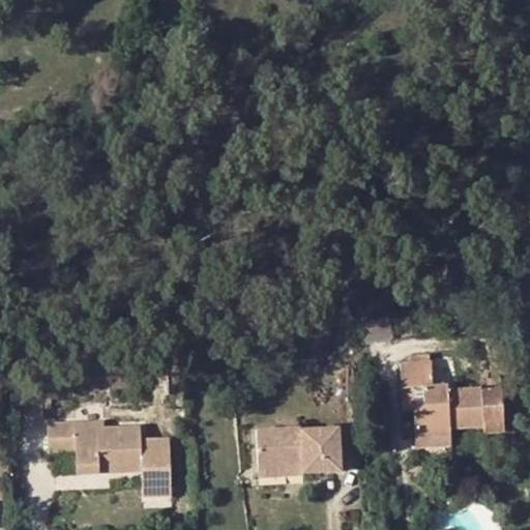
[(389,318),(361,322),(365,342),(392,336),(389,318)]
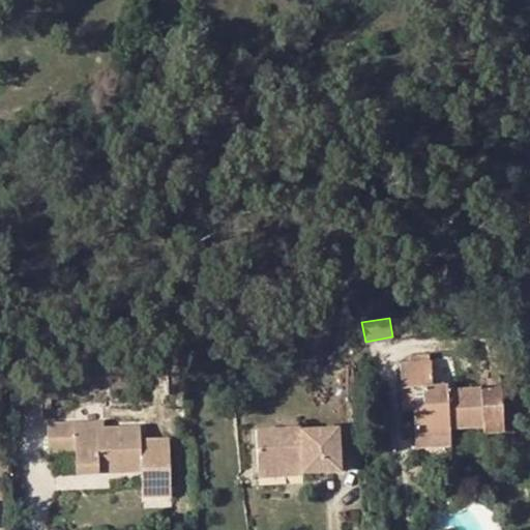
[(415,406),(414,410),(417,438),(451,436),(450,430),(449,424),(460,424),(460,429),(483,429),(480,389),(448,390),(447,385),(433,385),(433,379),(432,361),(402,363),(404,389),(422,388),(424,404),(415,406)]
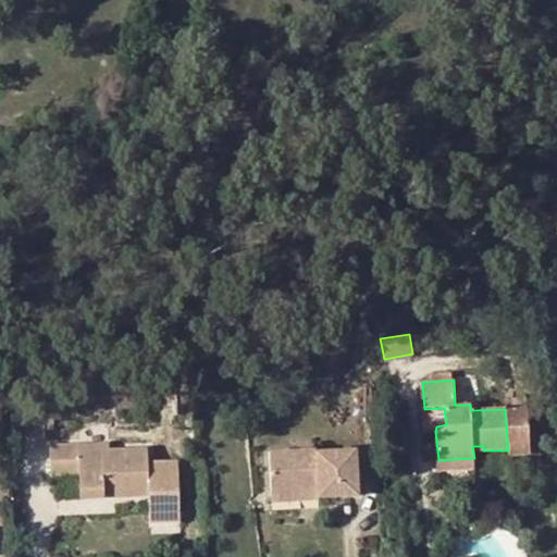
[(444,408),(424,409),(425,432),(435,431),(436,426),(446,424),(444,408)]
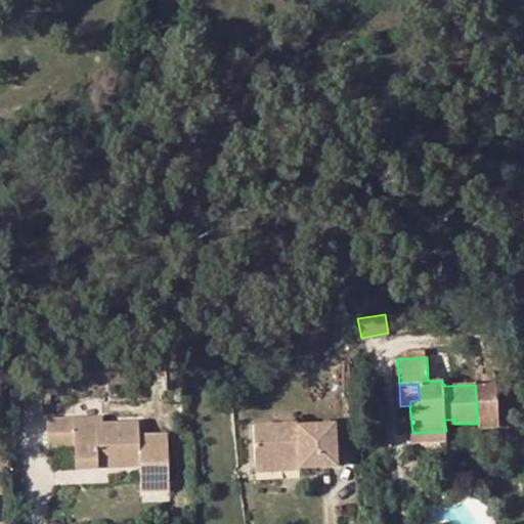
[(55,389),(44,390),(44,405),(55,404),(55,389)]
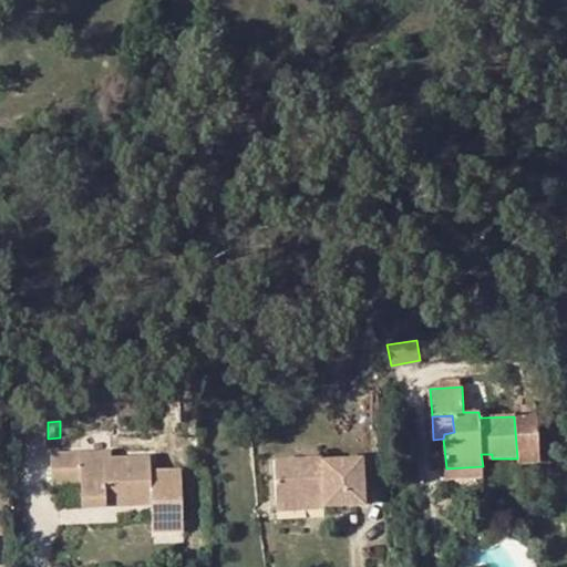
[(113,459),(82,460),(81,453),(52,454),(53,484),(82,483),(82,507),(153,504),(156,534),(185,532),(181,472),(151,473),(150,456),(113,459)]
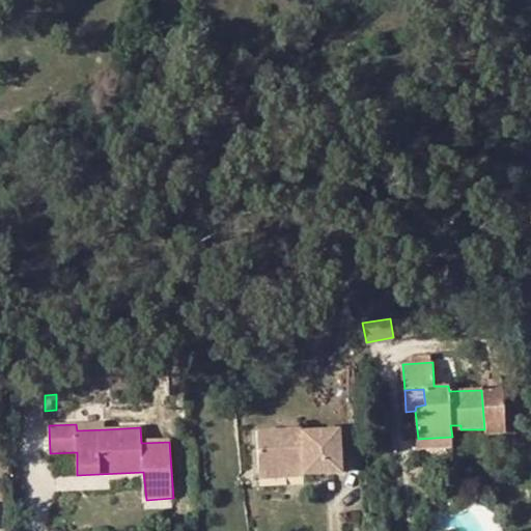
[(258,430),(259,469),(303,469),(304,475),(340,474),(339,432),(302,434),(302,429),(258,430)]
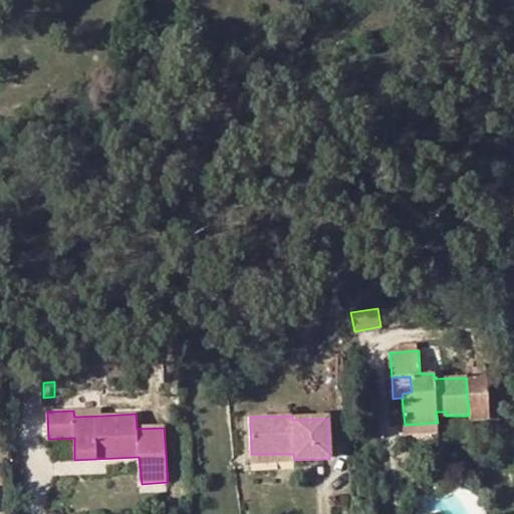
[(438,423),(405,425),(405,434),(438,432),(438,423)]
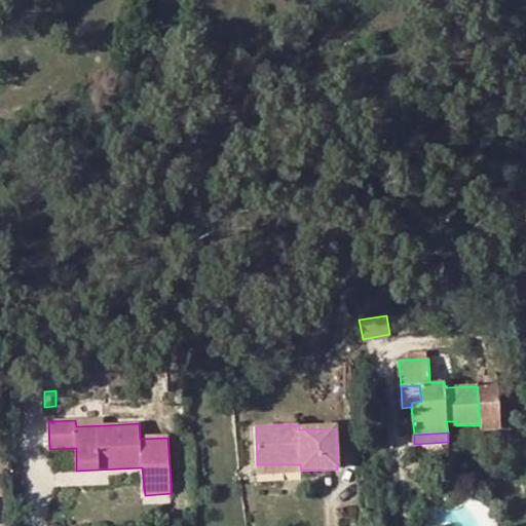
[(300,464),(257,464),(257,475),(301,474),(301,471),(300,464)]
